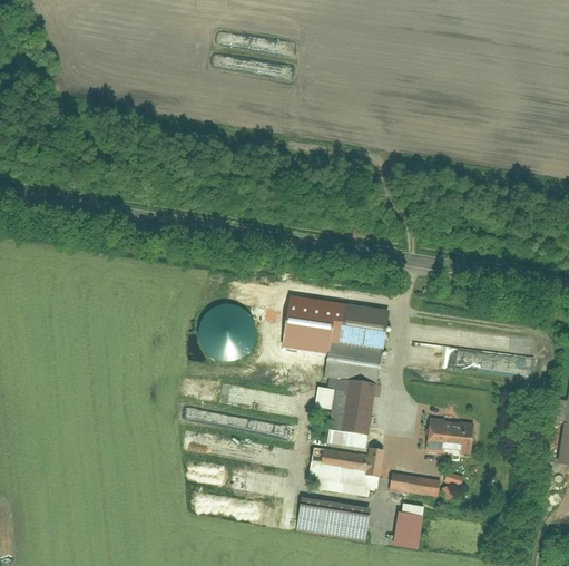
[(258,350),(244,298),(192,311),(205,359),(225,353),(226,359),(258,350)]
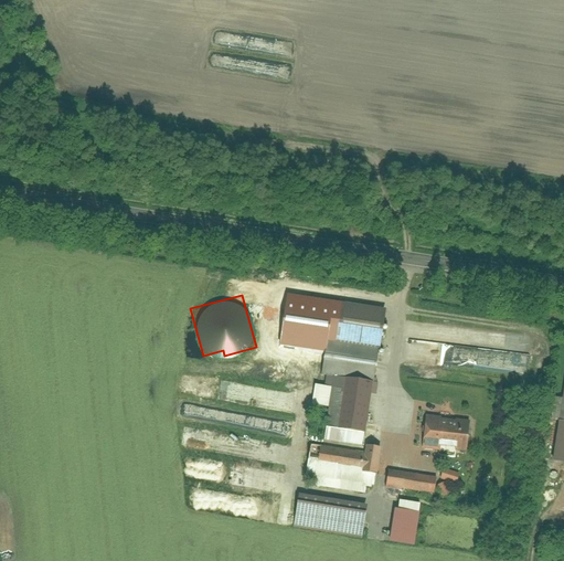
[(386,306),(341,299),(336,337),(336,339),(379,346),(380,346),(386,306)]
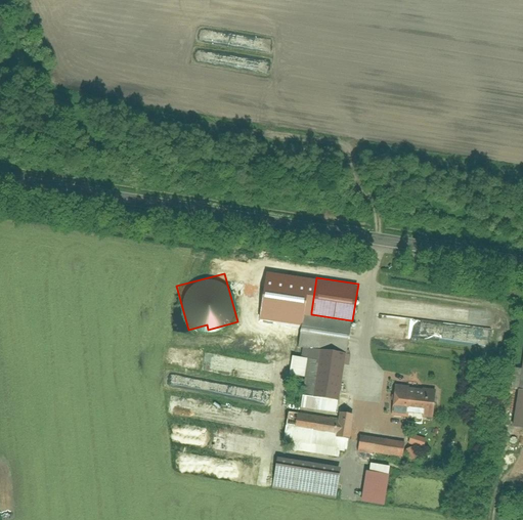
[(346,353),(351,320),(311,314),(311,312),(303,311),(298,345),(302,346),(346,353)]
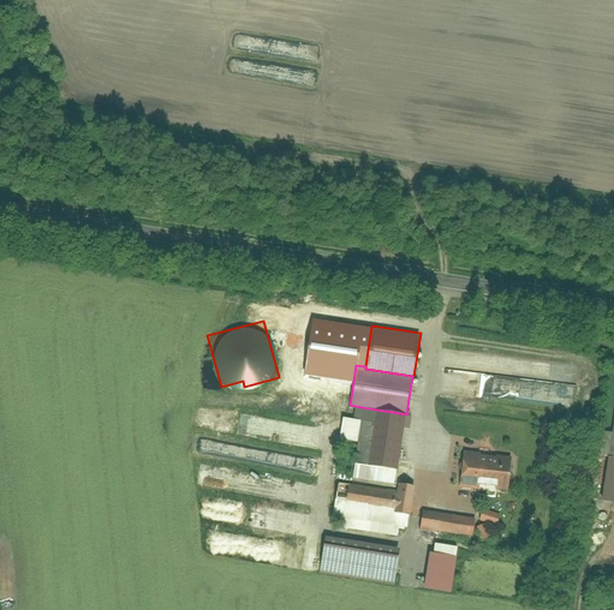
[(406,414),(355,406),(353,417),(343,416),(339,437),(358,441),(355,462),(398,468),(406,414)]
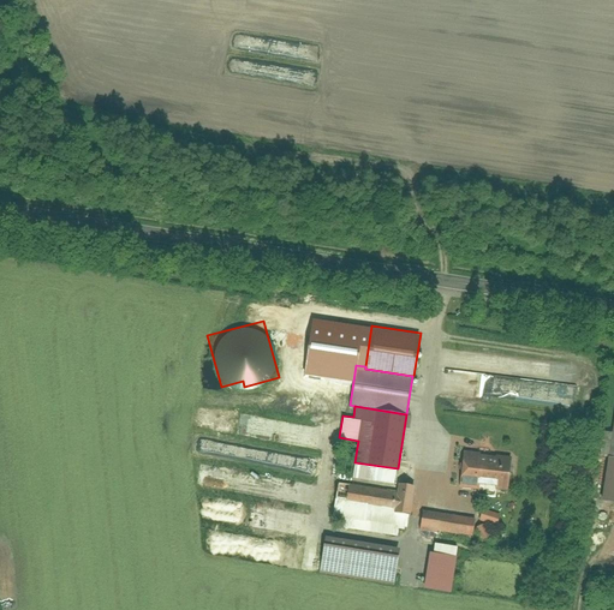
[(613,431),(604,430),(600,455),(608,456),(613,456),(613,431)]
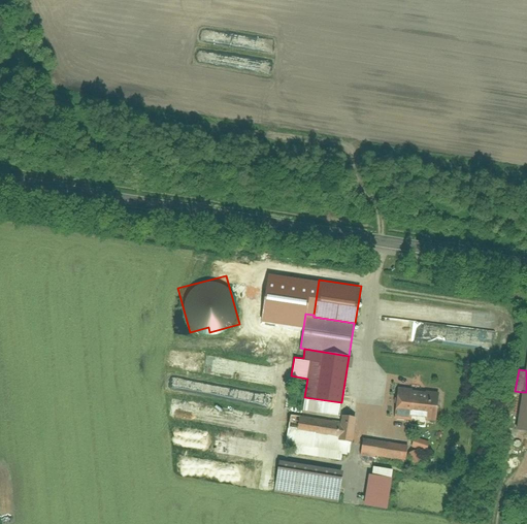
[(399,383),(395,416),(435,421),(439,388),(399,383)]
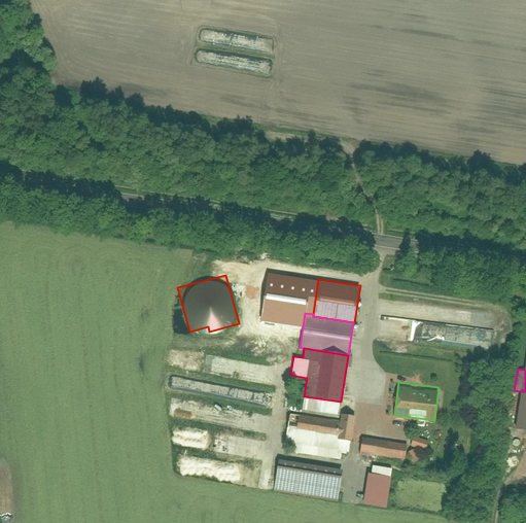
[(525,391),(521,391),(515,428),(525,430),(525,391)]
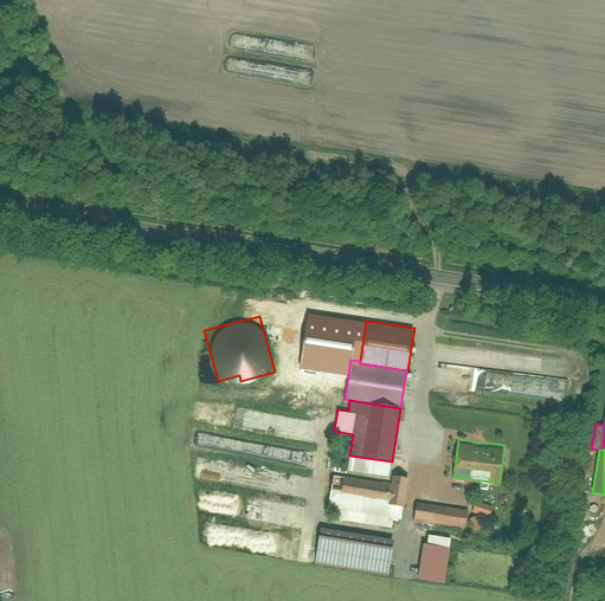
[(391,480),(332,472),(329,491),(390,499),(388,504),(405,506),(410,477),(392,475),(391,480)]
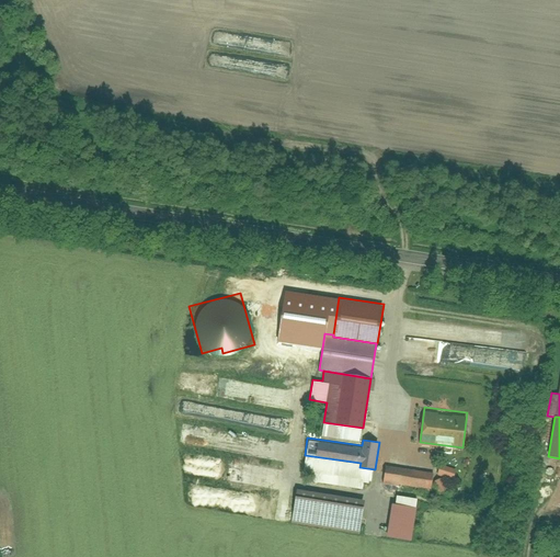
[(441,462),(437,473),(454,478),(457,467),(441,462)]
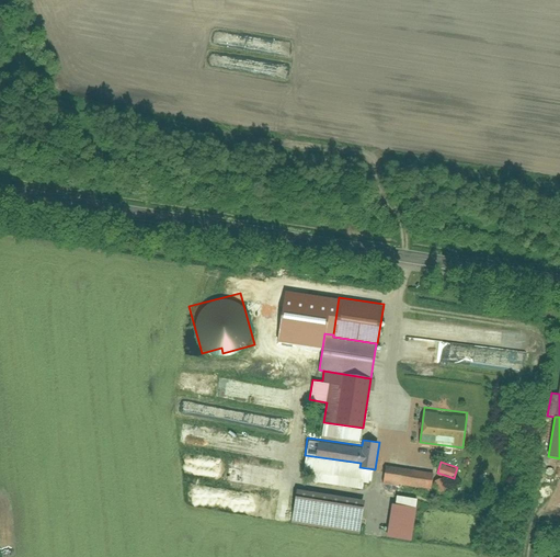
[(434,470),(385,464),(383,481),(431,488),(434,470)]
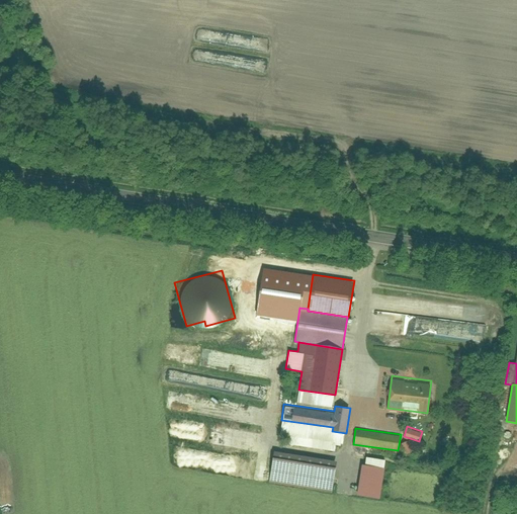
[(415,449),(410,438),(400,442),(405,453),(415,449)]
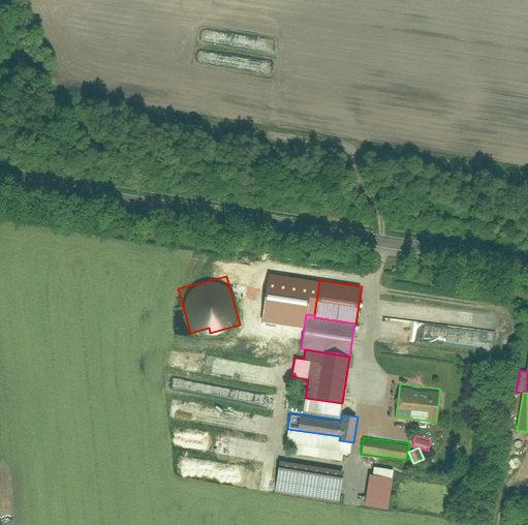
[(344,470),(279,460),(274,492),(339,502),(344,470)]
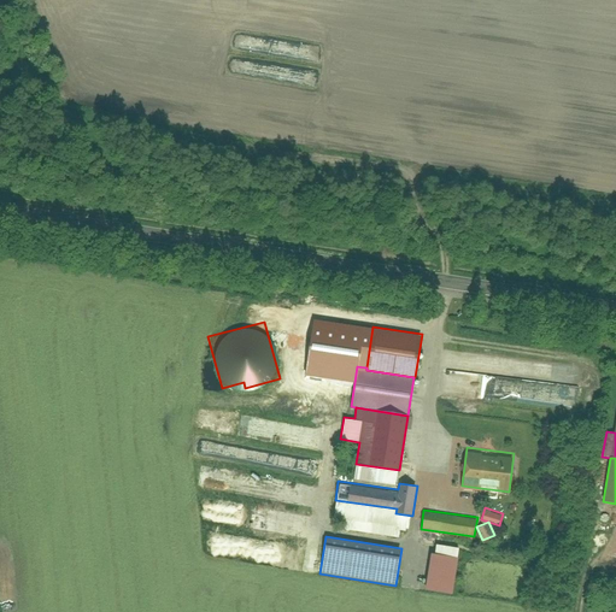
[(459,546),(435,542),(434,553),(430,553),(424,589),(452,593),(459,546)]
